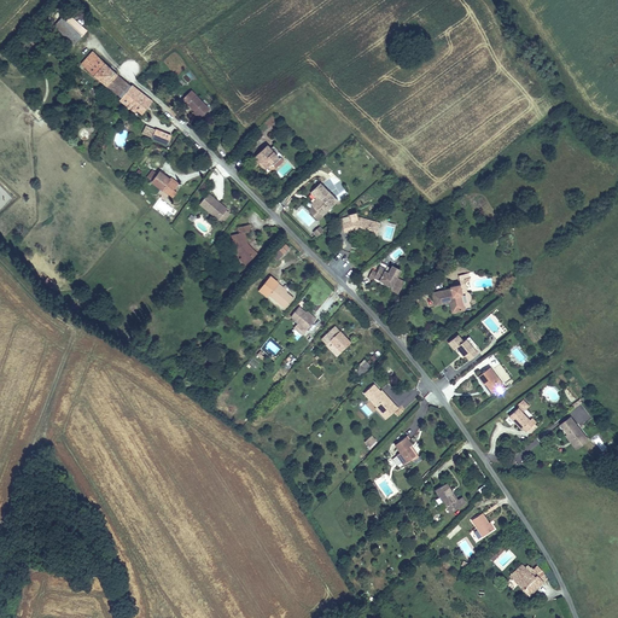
[(83,29),(77,23),(71,17),(59,29),(60,31),(65,27),(69,31),(75,36),(83,29)]
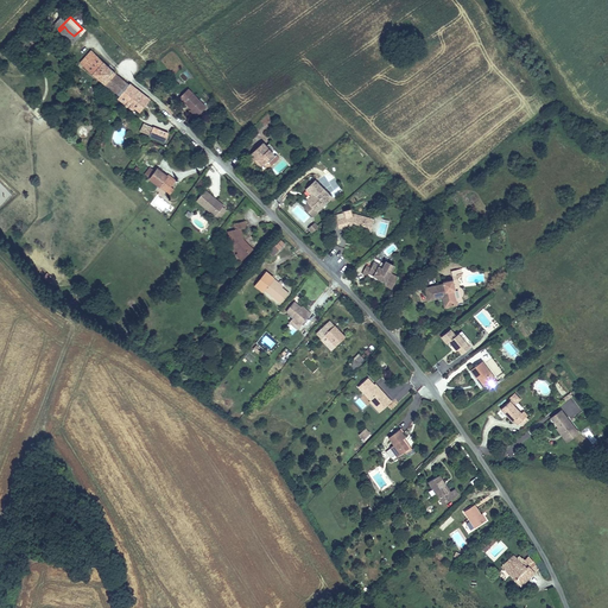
[(93,80),(116,97),(127,86),(109,71),(90,52),(78,67),(93,80)]
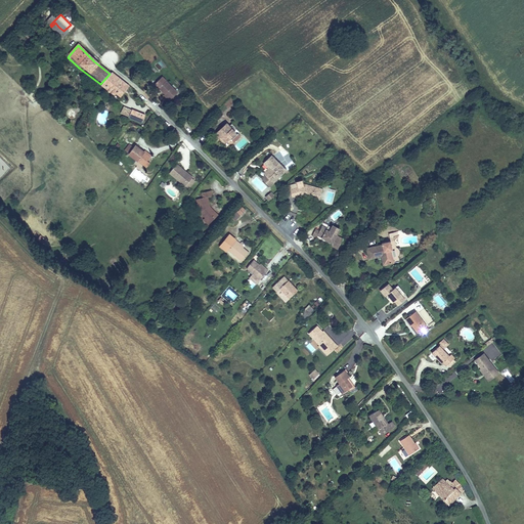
[(110,74),(100,84),(115,95),(116,94),(118,94),(120,93),(121,94),(127,86),(110,74)]
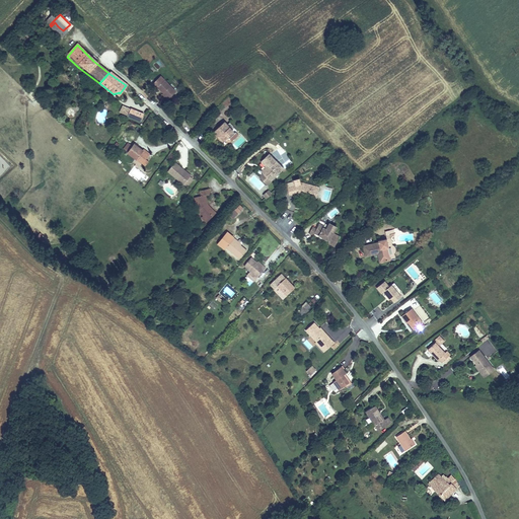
[(167,81),(160,86),(165,92),(170,98),(176,93),(167,81)]
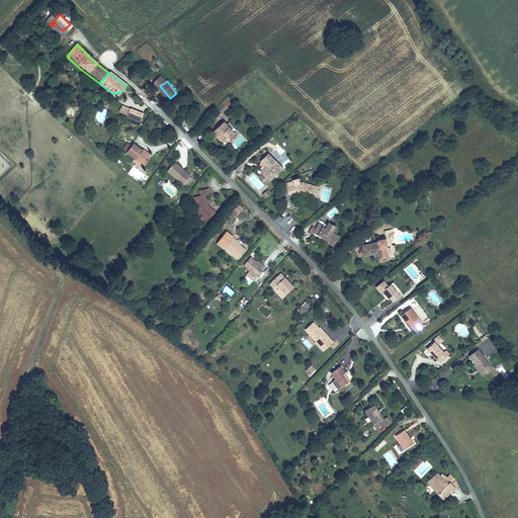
[(132,117),(139,121),(142,114),(135,111),(132,117)]
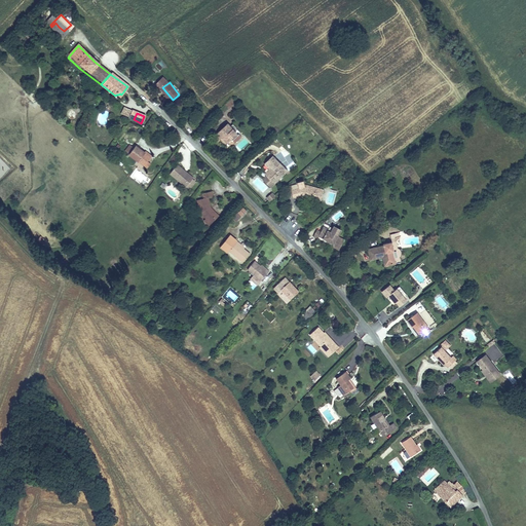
[(216,133),(220,138),(222,136),(227,141),(235,133),(237,134),(240,130),(232,122),(229,125),(227,122),(216,133)]
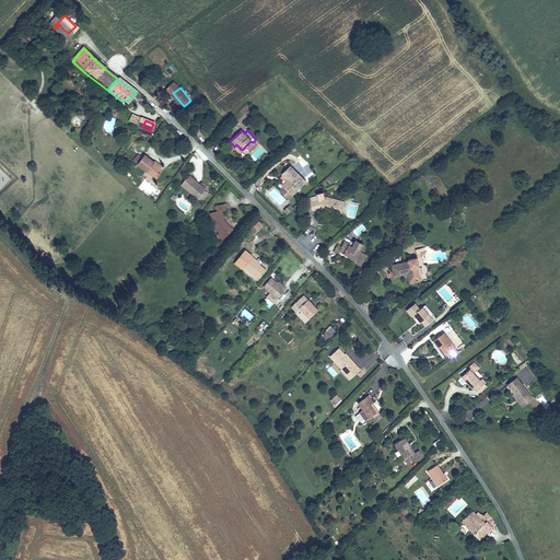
[(135,152),(128,160),(133,162),(138,154),(135,152)]
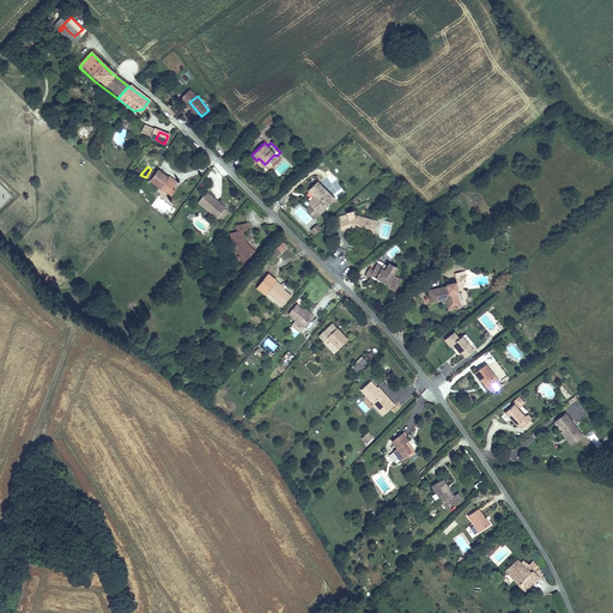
[(151,169),(146,177),(162,192),(168,186),(169,182),(164,177),(158,173),(158,170),(153,167),(151,169)]
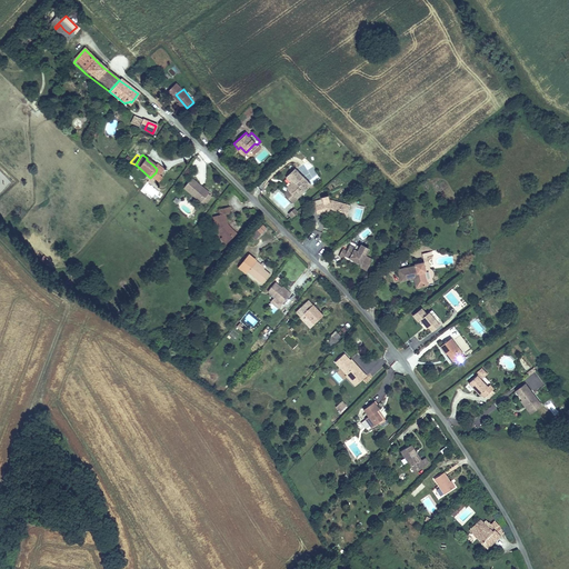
[(295,180),(288,188),(297,196),(310,181),(295,167),(289,172),(295,180)]
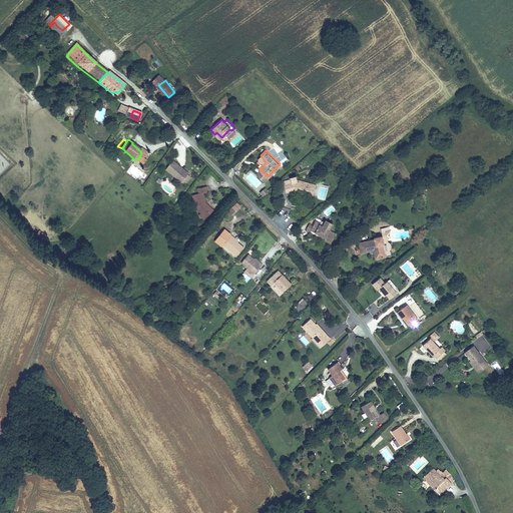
[(165,167),(179,180),(185,174),(187,172),(173,158),(165,167)]
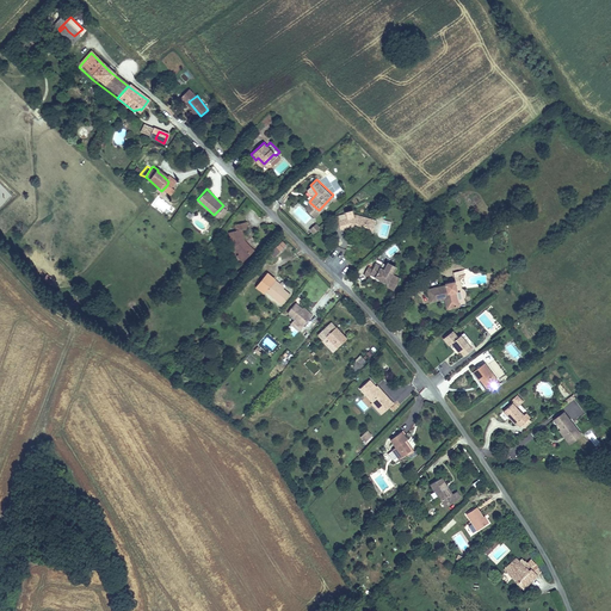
[(221,208),(214,215),(218,220),(226,211),(221,208)]
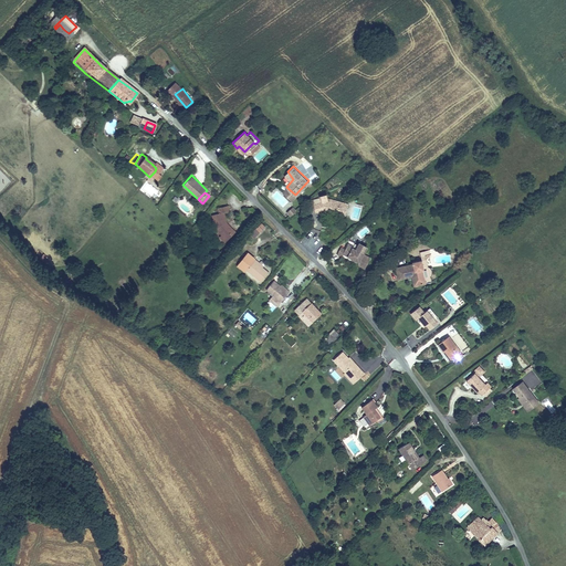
[(348,207),(327,200),(326,201),(314,203),(315,213),(325,211),(345,218),(348,207)]
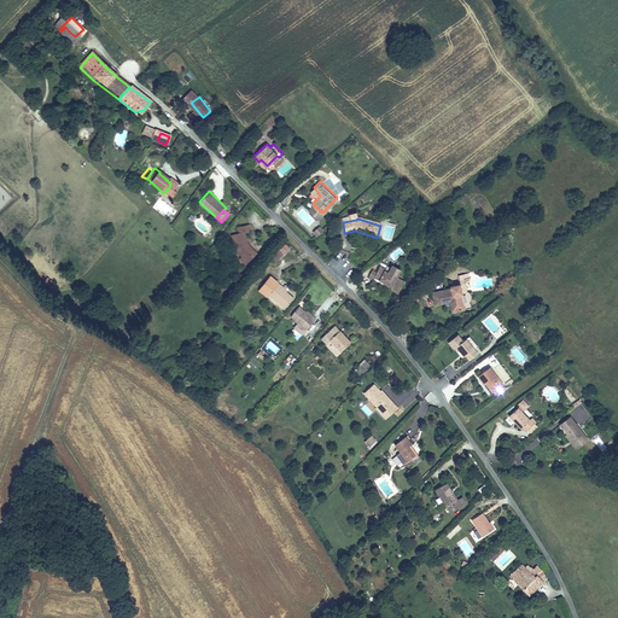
[(388,222),(383,239),(391,242),(396,225),(388,222)]
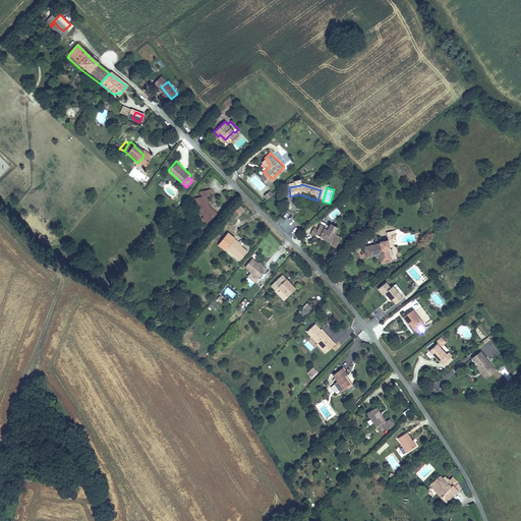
[(197,212),(204,217),(206,220),(214,212),(207,205),(206,196),(210,195),(209,189),(199,191),(200,196),(194,198),(197,212)]
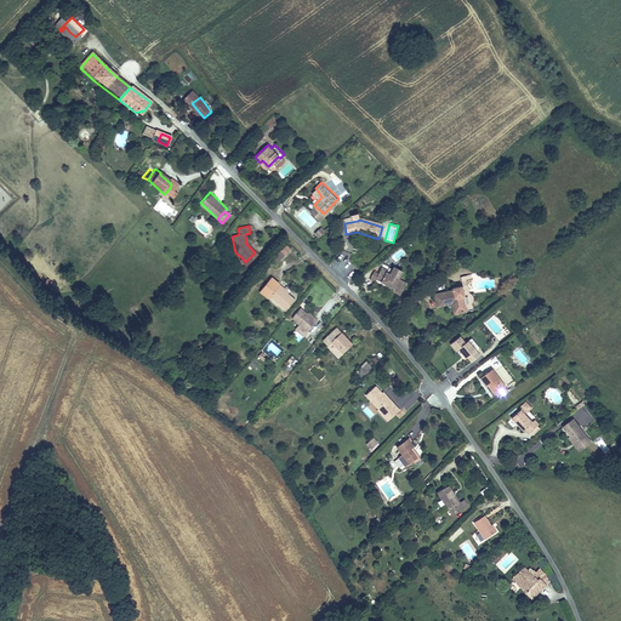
[(320,227),(313,234),(318,239),(325,232),(320,227)]
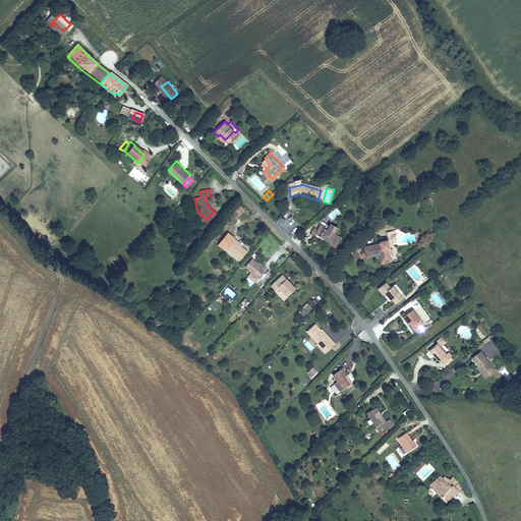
[(236,211),(240,216),(245,210),(241,205),(236,211)]
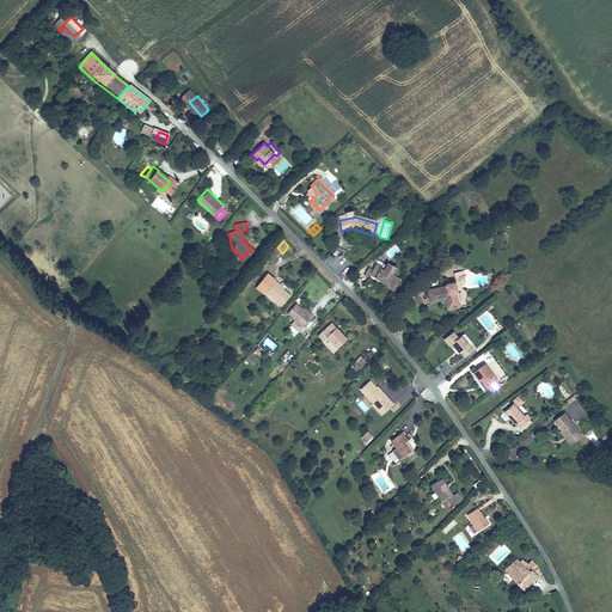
[(273,254),(279,258),(282,254),(277,248),(273,254)]
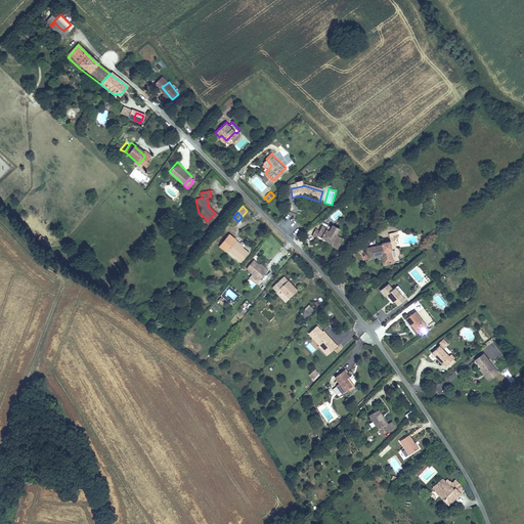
[(207,221),(205,218),(203,221),(207,225),(217,215),(215,213),(207,221)]
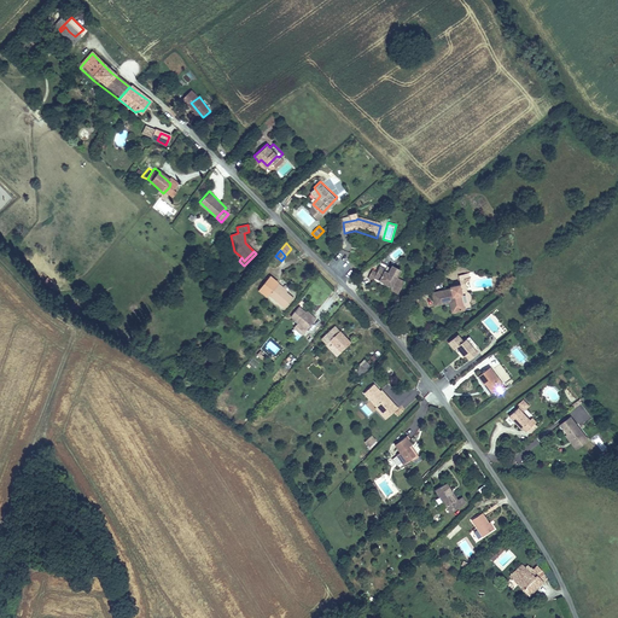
[(374,270),(369,268),(366,275),(371,278),(372,275),(390,284),(388,287),(396,291),(400,284),(392,279),(397,270),(389,266),(386,272),(383,269),(384,267),(378,264),(374,270)]
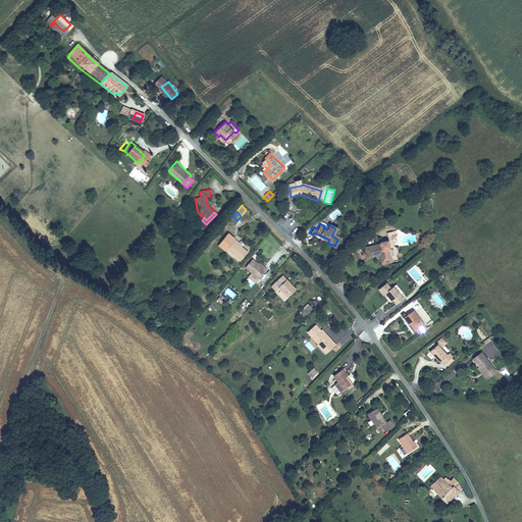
[(389,227),(384,229),(386,236),(378,238),(378,240),(363,244),(365,251),(380,247),(383,258),(397,255),(396,250),(398,248),(397,244),(394,240),(389,227)]
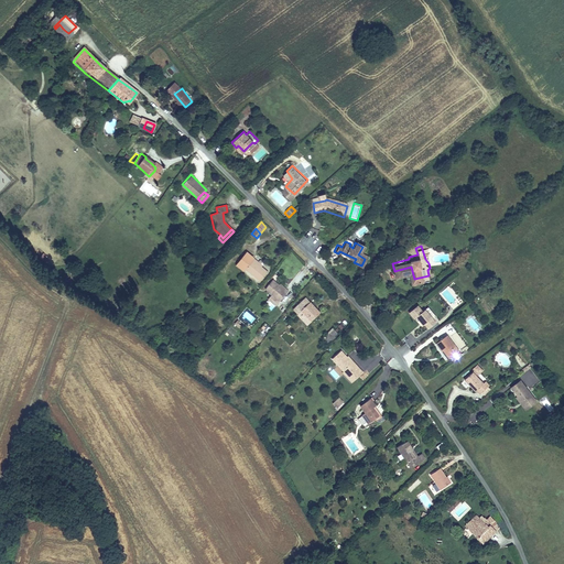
[(259,259),(249,251),(238,263),(246,270),(248,268),(262,279),(270,271),(259,262),(259,259)]
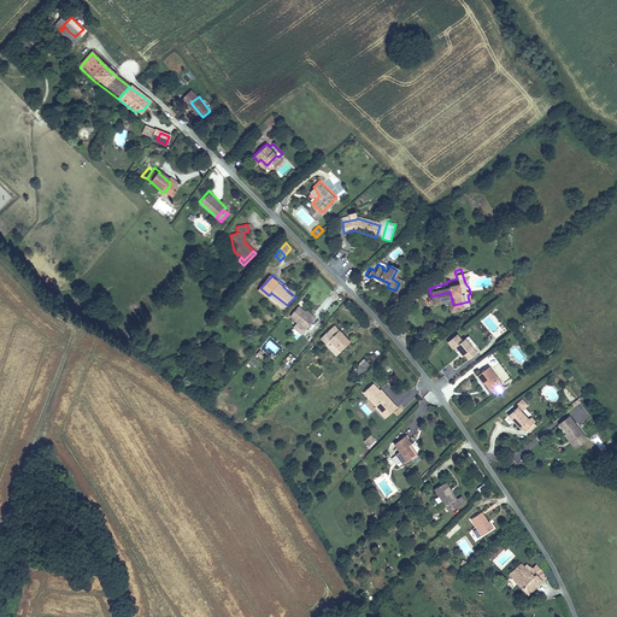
[(448,307),(453,305),(450,292),(432,297),(433,300),(446,298),(448,307)]
